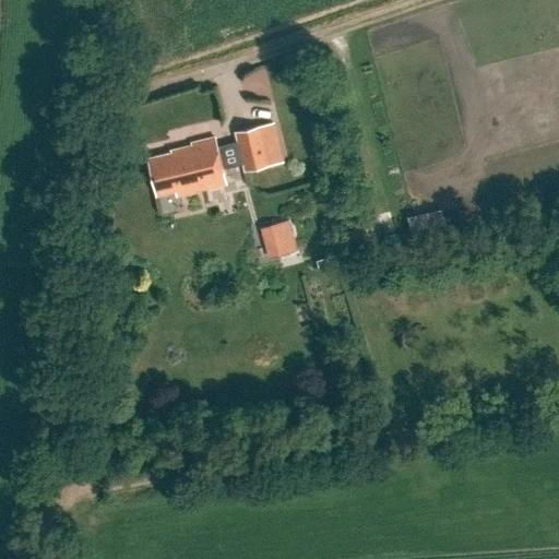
[(264,126),(235,132),(244,171),(273,164),(264,126)]
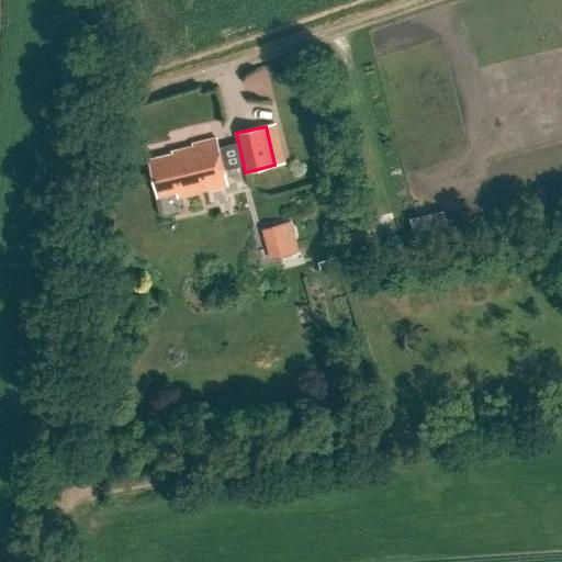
[(224,189),(213,141),(190,147),(191,149),(171,154),(171,156),(147,161),(155,199),(176,194),(177,200),(224,189)]
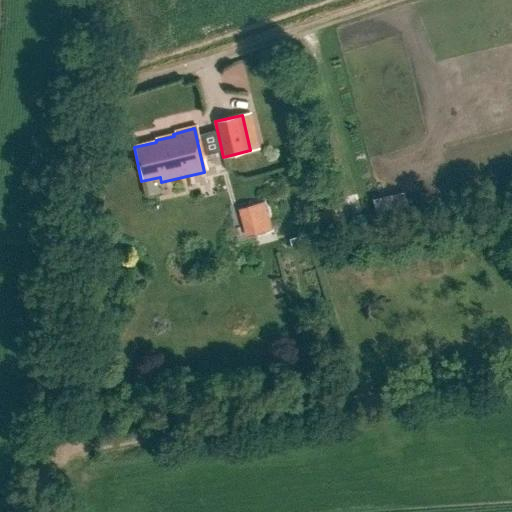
[(376,216),(409,210),(406,191),(373,197),(376,216)]
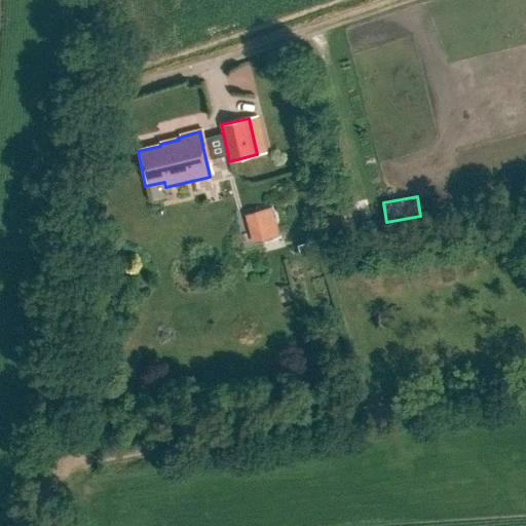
[(272,214),(256,218),(262,241),(278,237),(272,214)]
